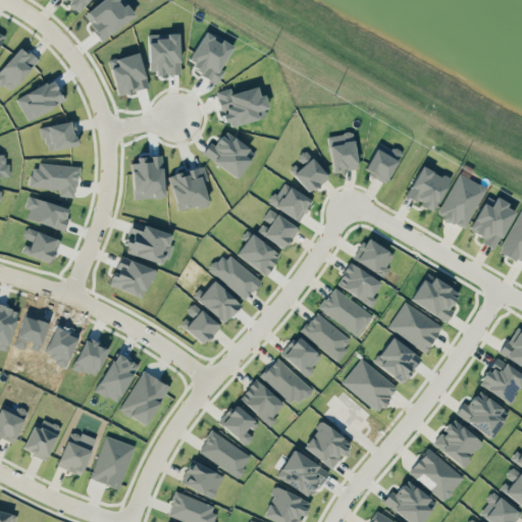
[(232,46),(206,30),(185,64),(216,83),(223,70),(219,68),(232,46)]
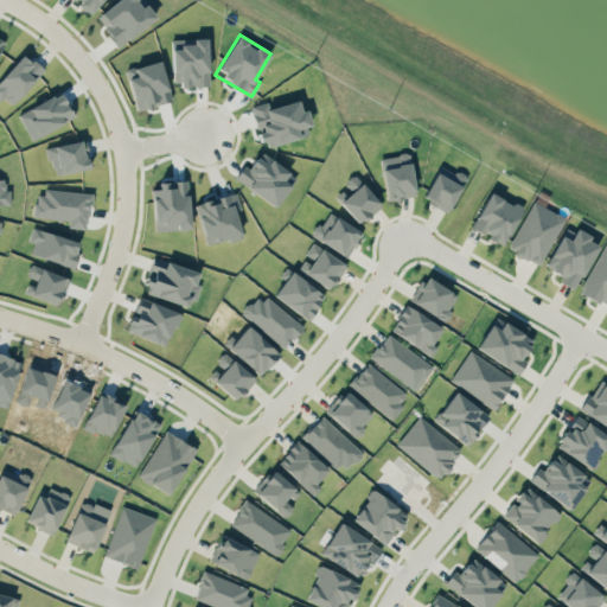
[(209,85),(208,38),(192,38),(192,44),(179,44),(179,46),(172,46),(172,85),(209,85)]
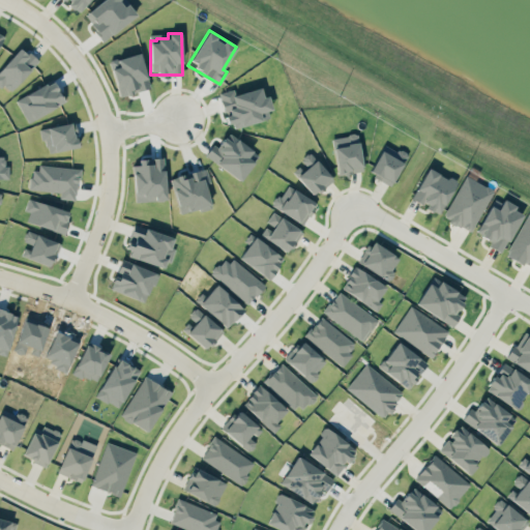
[(0,68),(0,85),(8,93),(37,61),(21,47),(0,68)]
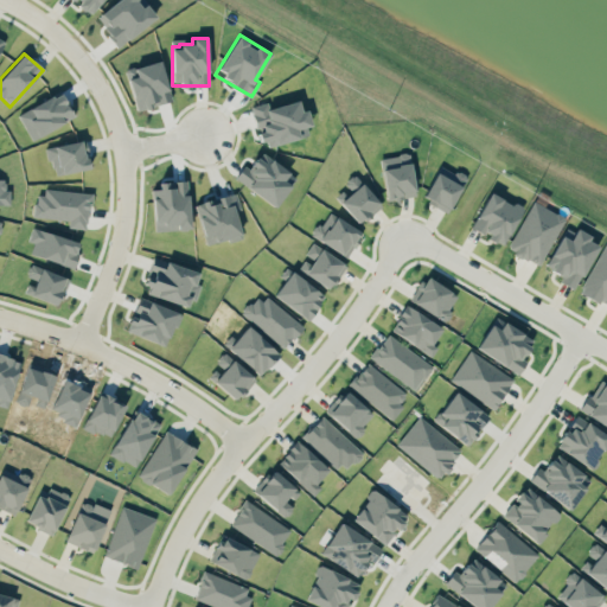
[(311,134),(305,109),(300,110),(298,97),(250,109),(255,131),(259,147),(311,134)]
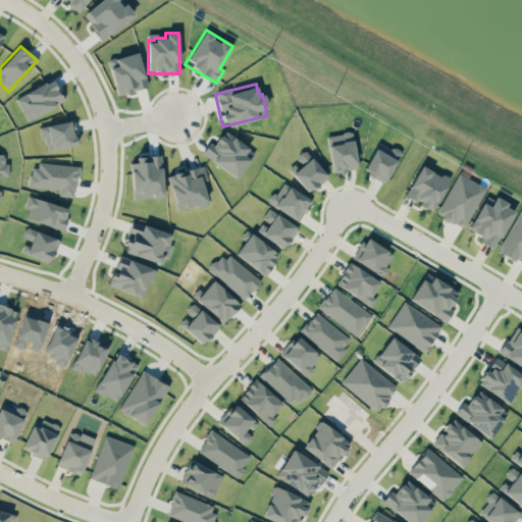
[(48,151),(47,144),(44,145),(42,137),(40,138),(38,127),(71,120),(76,144),(48,151)]
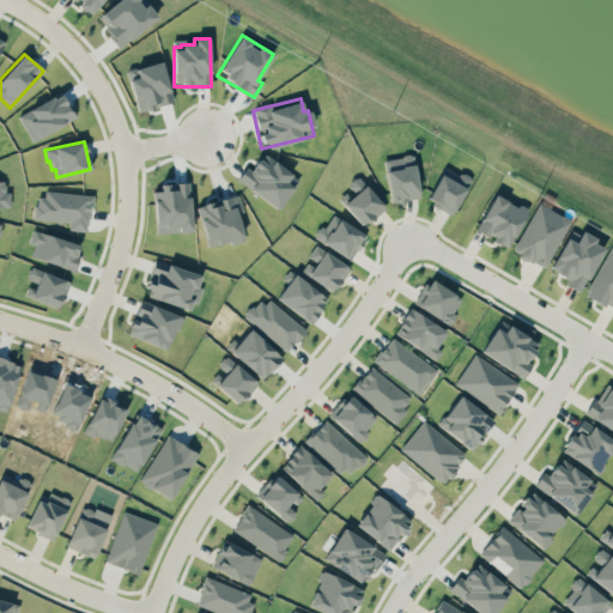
[(280,208),(298,176),(260,153),(250,170),(244,167),(236,182),(280,208)]
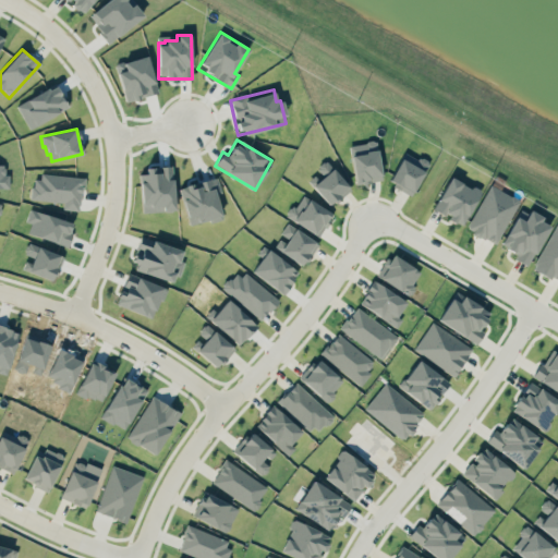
[(348,145),(355,184),(383,179),(375,141),(348,145)]
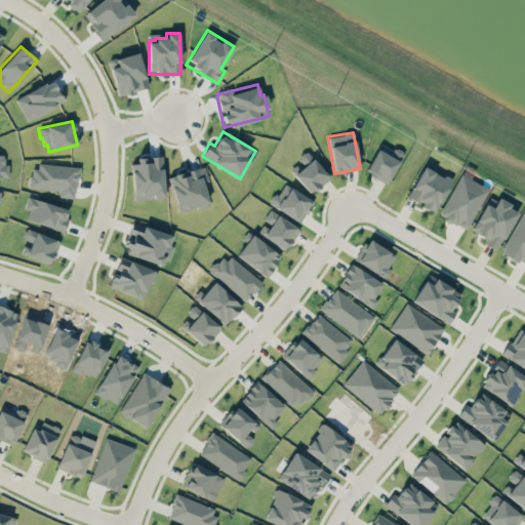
[(387,184),(403,154),(380,142),(365,172),(387,184)]
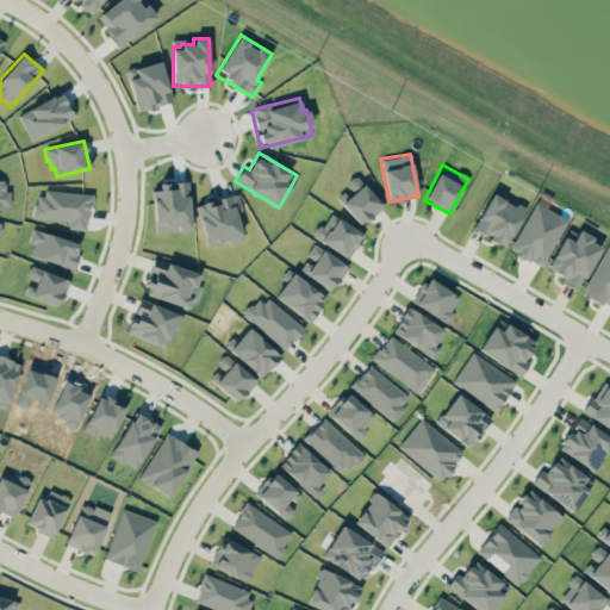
[(362,225),(383,205),(354,175),(346,184),(353,192),(341,204),(362,225)]
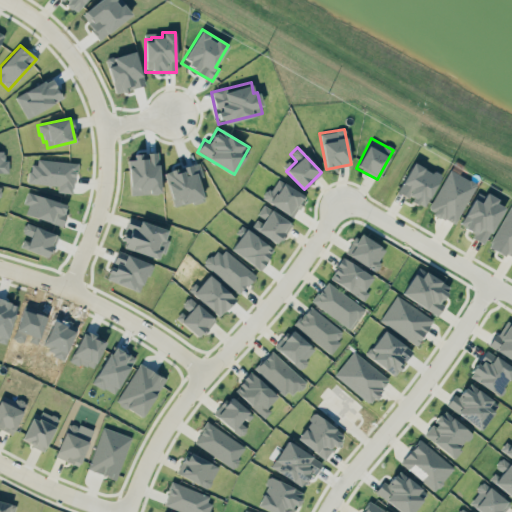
[(58,192),(73,193),(75,163),(30,160),(28,183),(58,185),(58,192)]
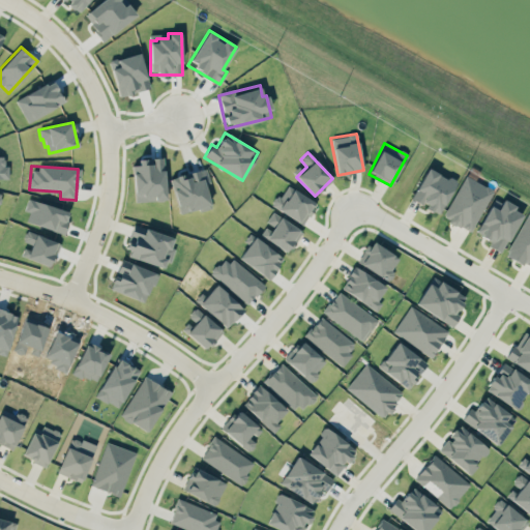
[(438,214),(455,183),(428,167),(410,199),(438,214)]
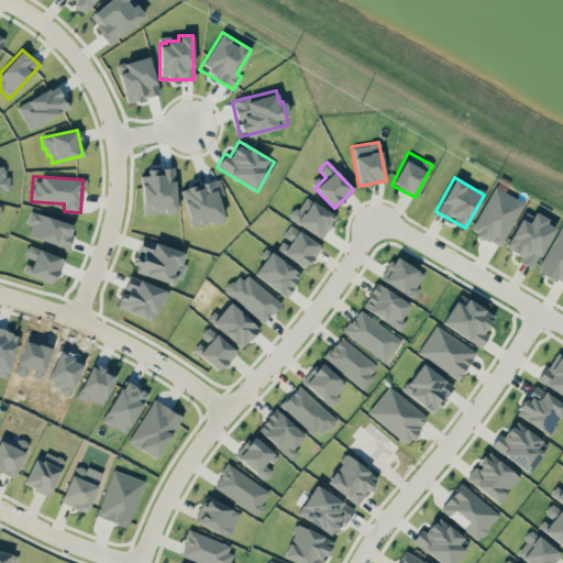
[(223,195),(218,178),(179,190),(192,229),(224,219),(217,196),(223,195)]
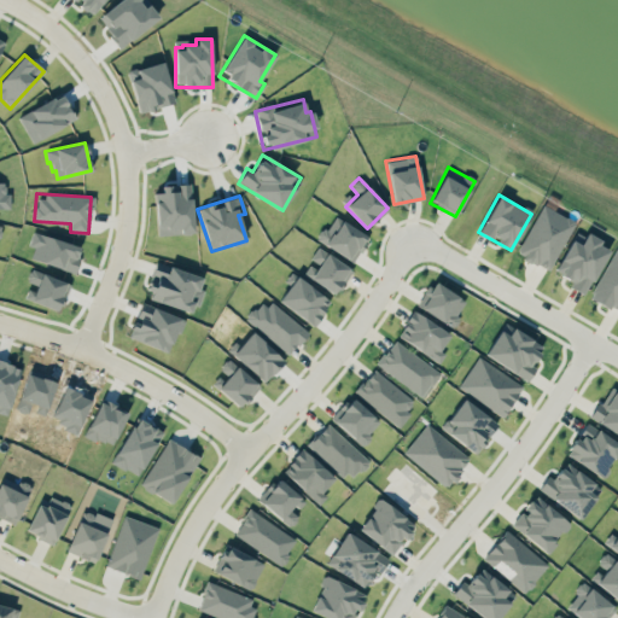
[(548,270),(573,220),(541,204),(517,255),(548,270)]
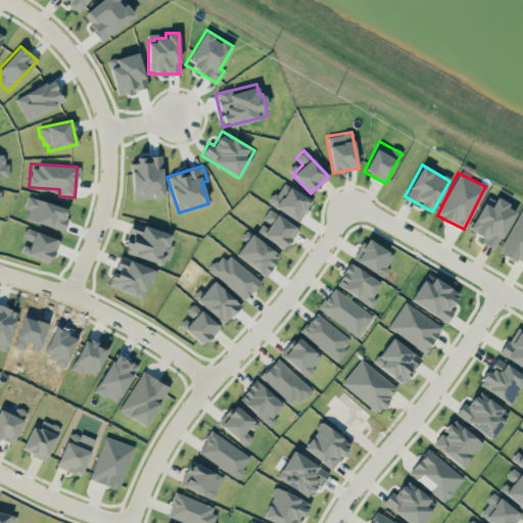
[(312,199),(288,187),(283,197),(279,195),(273,207),(300,222),(312,199)]
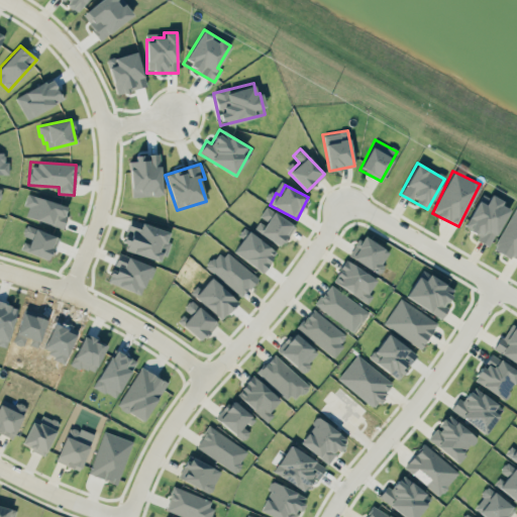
[(478,200),(463,227),(479,235),(476,239),(489,246),(510,207),(489,196),(485,204),(478,200)]
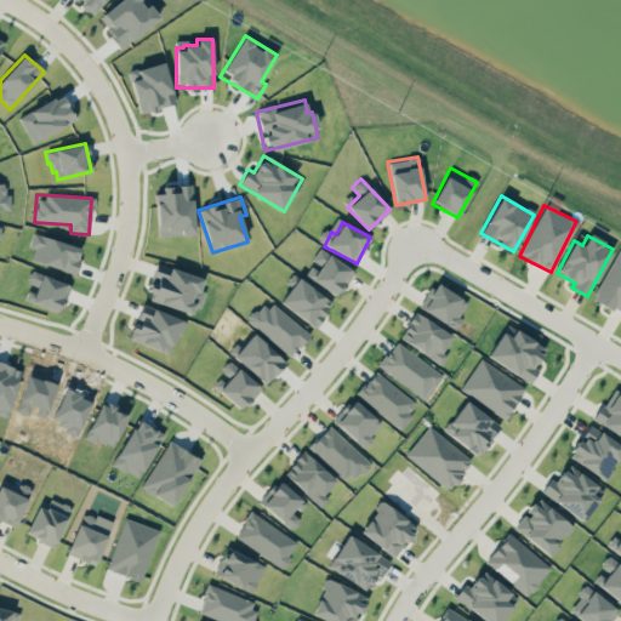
[(592,298),(620,313),(620,248),(619,248),(592,298)]
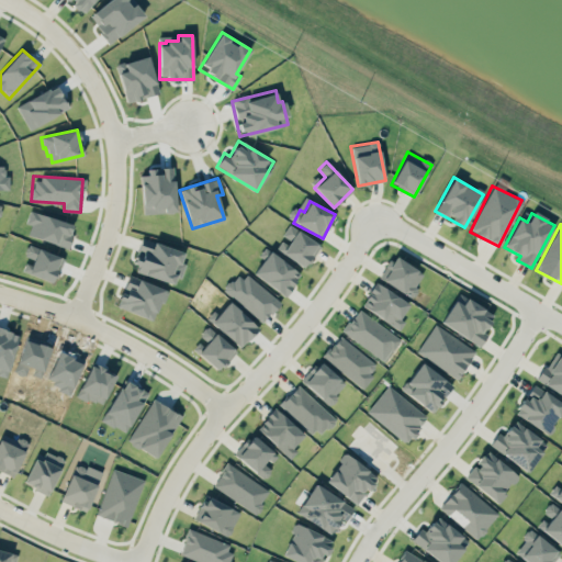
[(282,238),(276,249),(305,268),(321,244),(289,225),(281,237),(282,238)]
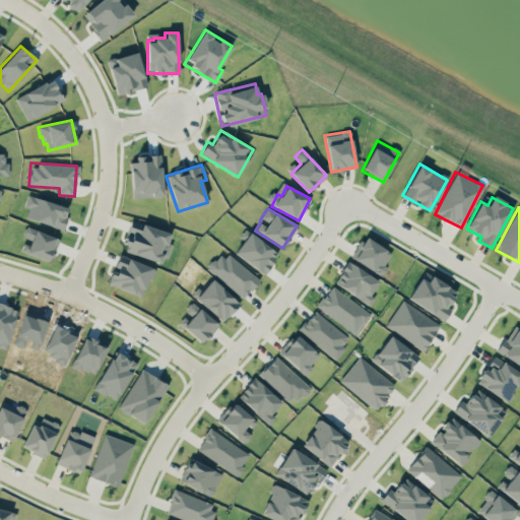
[(164,263),(170,244),(167,243),(170,233),(130,219),(121,249),(164,263)]
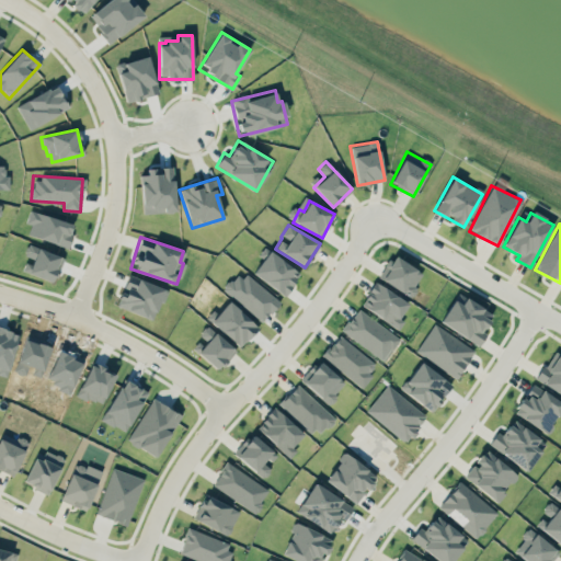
[(300,271),(266,252),(253,275),(287,294),(300,271)]
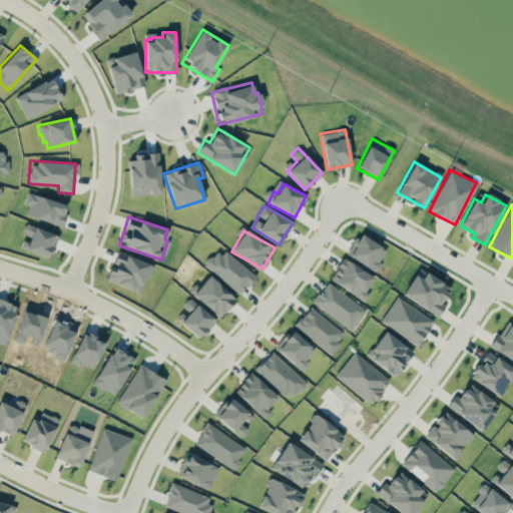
[(349,257),(375,271),(387,248),(360,234),(349,257)]
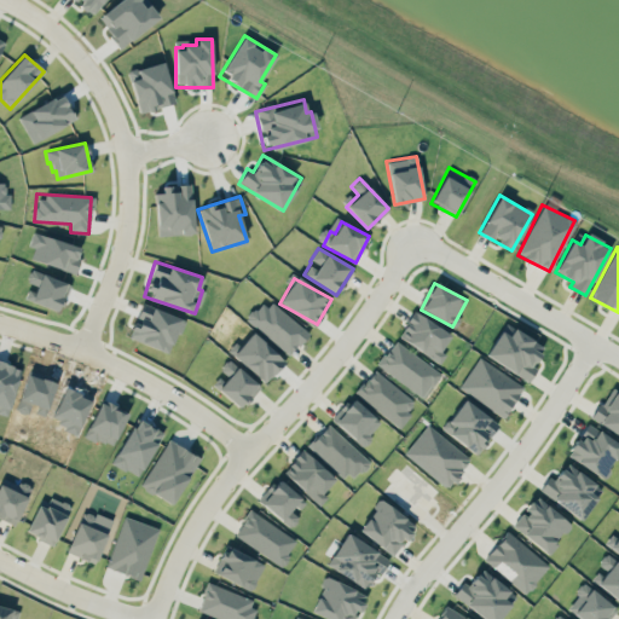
[(248,319),(288,356),(308,334),(268,296),(248,319)]
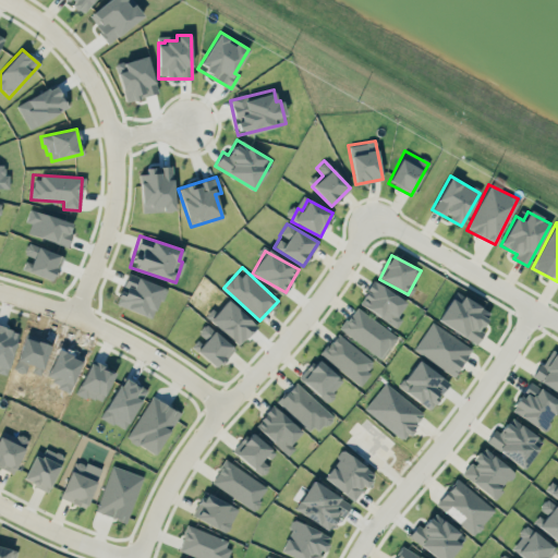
[(402,318),(397,316),(405,301),(372,281),(359,304),(397,327),(402,318)]
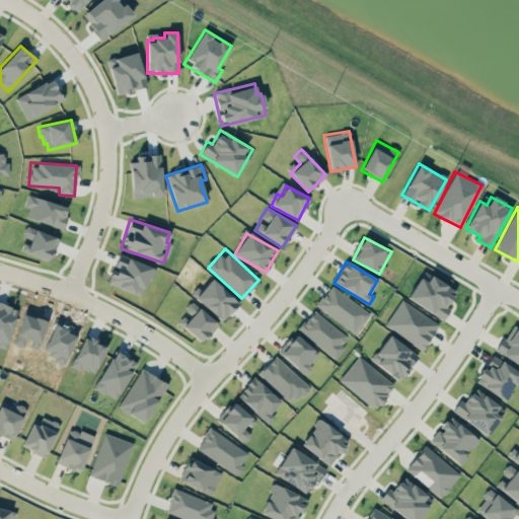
[(406,300),(444,318),(449,308),(447,307),(455,289),(429,276),(427,281),(418,277),(406,300)]
